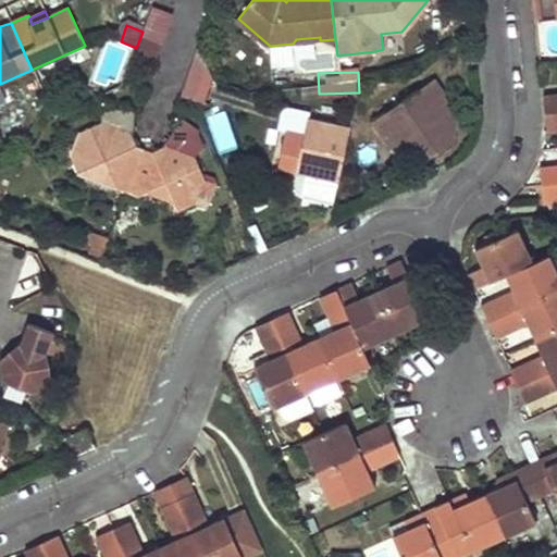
[(444,95),(445,94),(434,79),(374,122),(393,148),(397,145),(433,151),(436,156),(455,141),(459,118),(444,95)]
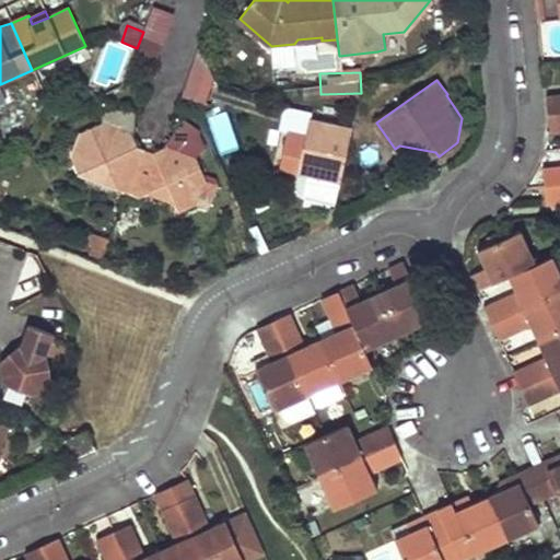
[(559,95),(546,97),(548,115),(559,113),(559,95)]
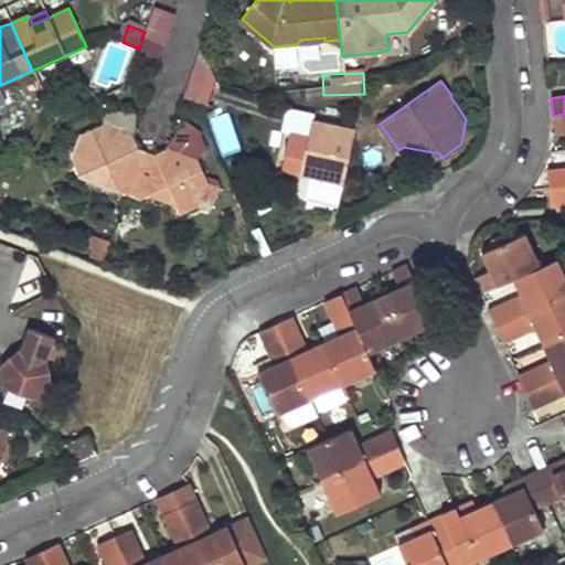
[(210,116),(222,155),(241,149),(228,109),(210,116)]
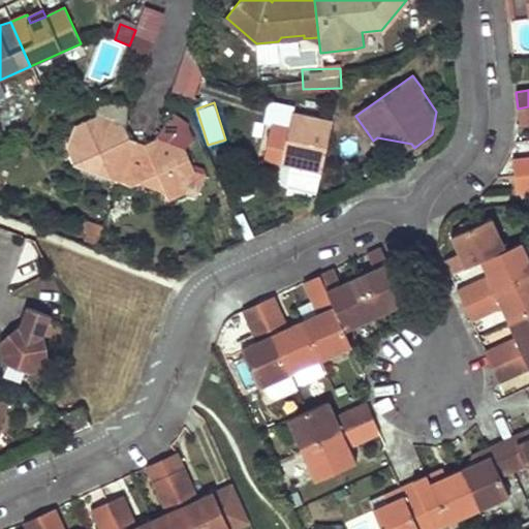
[(72,164),(120,183),(136,142),(130,139),(125,126),(126,120),(127,106),(97,103),(96,117),(75,127),(66,149),(72,164)]
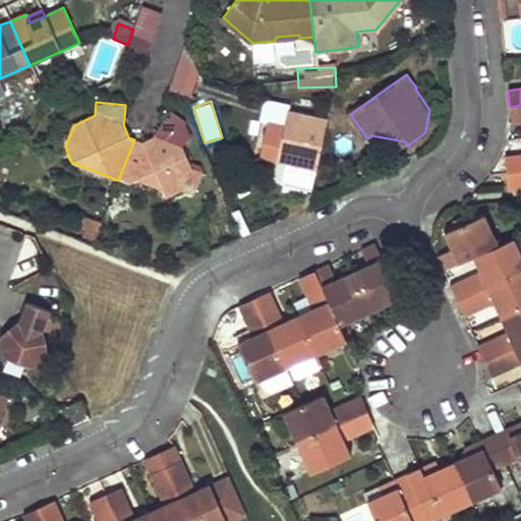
[(520,105),(510,107),(512,123),(520,122),(520,105)]
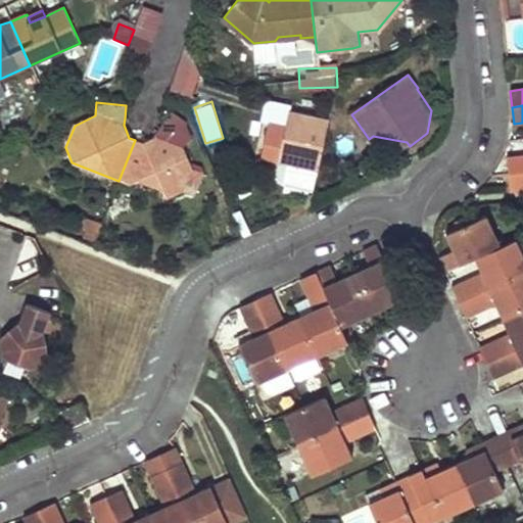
[(317,171),(328,121),(290,112),(285,133),(268,130),(262,159),(279,162),(317,171)]
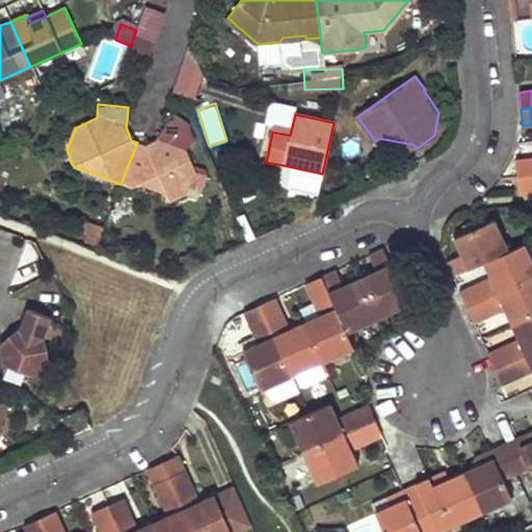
[(144,145),(137,142),(121,184),(132,188),(140,185),(165,193),(169,203),(185,195),(194,171),(185,151),(193,139),(168,122),(160,133),(157,140),(144,145)]
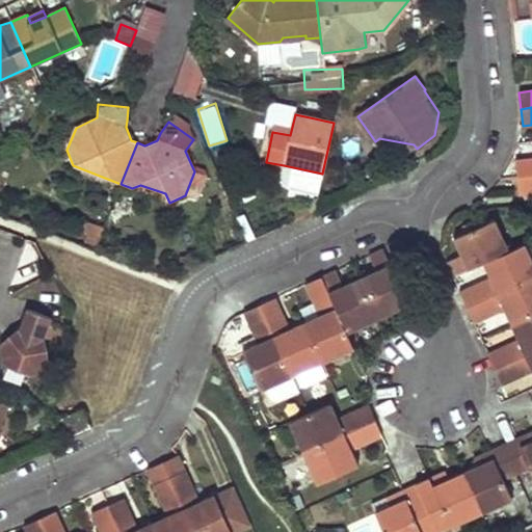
[(531,158),(515,160),(516,178),(531,176),(531,158)]
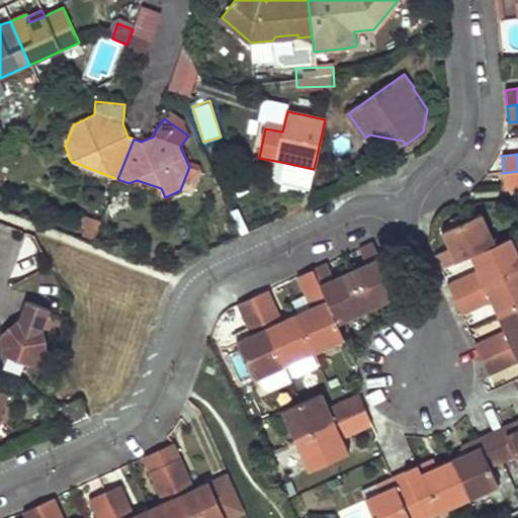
[(517,171),(503,173),(505,190),(517,188),(517,171)]
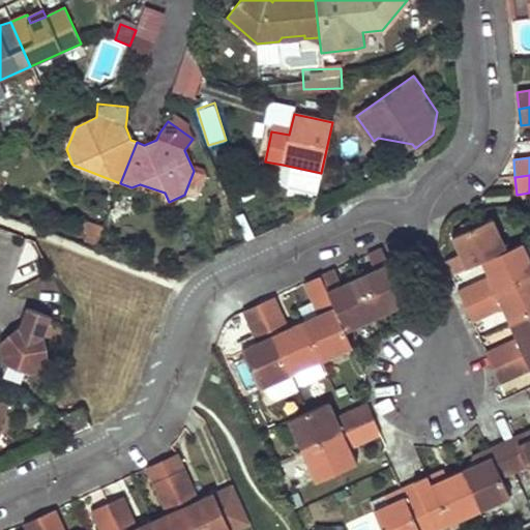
[(452,238),(461,255),(445,262),(451,276),(482,262),(506,251),(493,219),(452,238)]
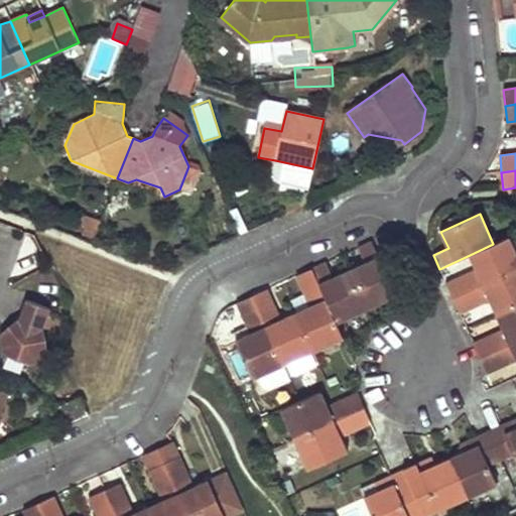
[(515,269),(515,252),(509,237),(493,244),(470,255),(477,269),(445,283),(453,298),(515,269)]
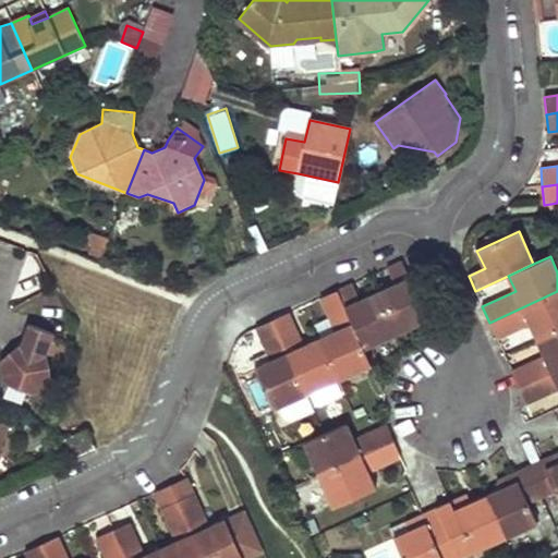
[(396,335),(428,320),(402,262),(387,269),(395,284),(377,293),(396,335)]
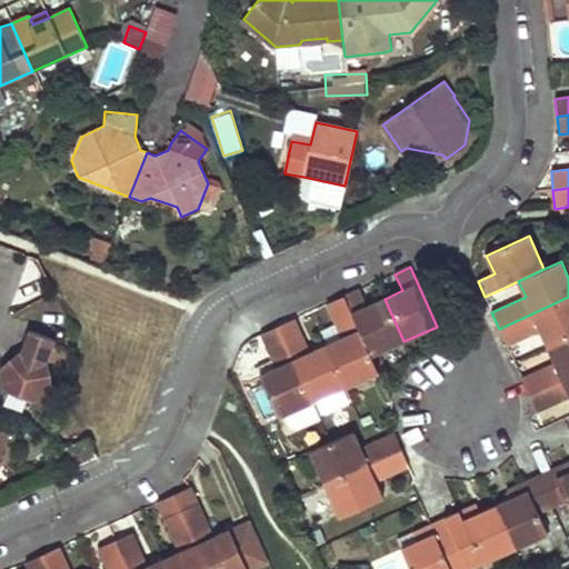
[(343,297),(371,357),(403,341),(385,299),(367,307),(359,290),(343,297)]
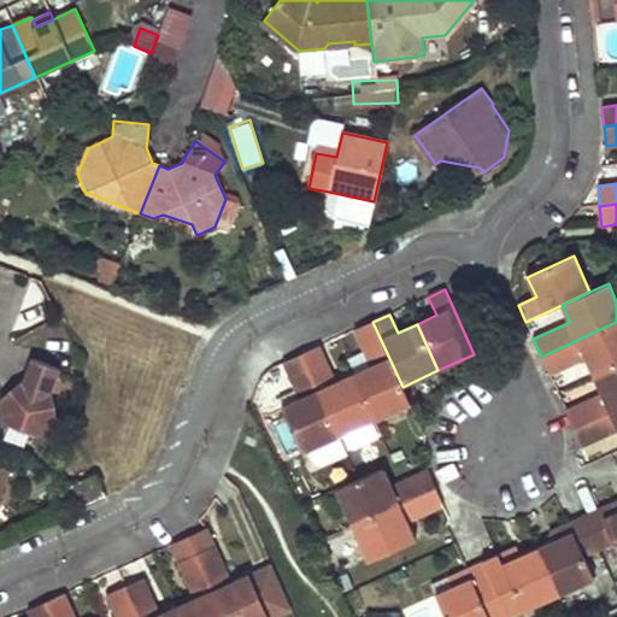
[(354,330),(370,366),(353,374),(375,421),(411,405),(403,387),(372,322),(354,330)]
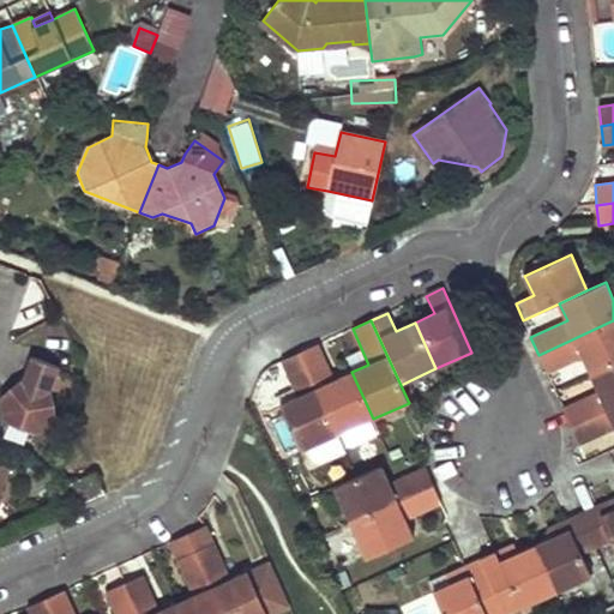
[(591,374),(613,363),(613,320),(539,355),(547,374),(584,357),(591,374)]
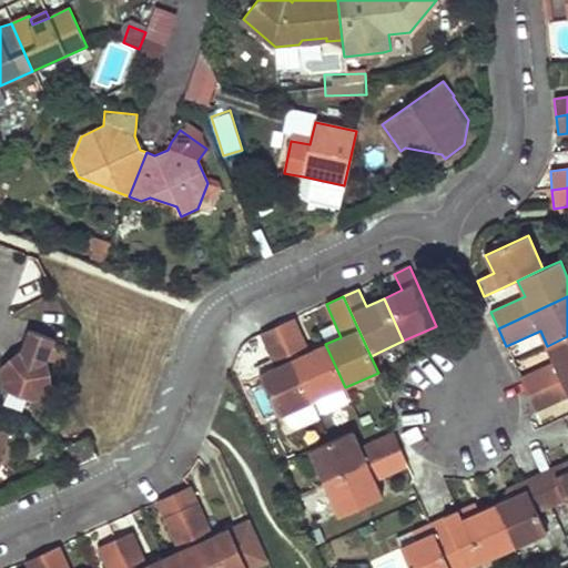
[(325,344),(310,352),(294,318),(277,326),(312,403),(345,387),(325,344)]
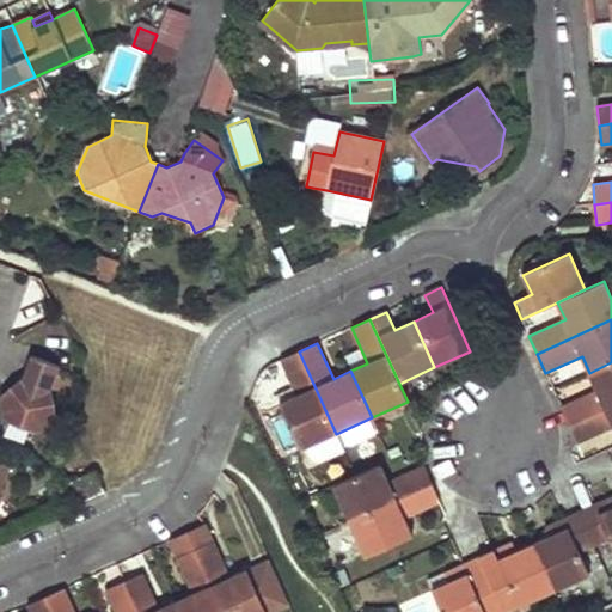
[(281,360),(297,396),(280,403),(300,450),(336,434),(299,352),(281,360)]
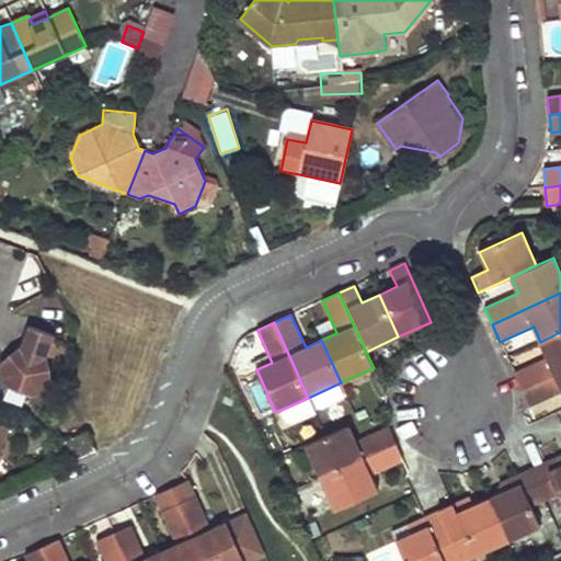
[(59,343),(27,331),(21,347),(0,364),(4,385),(35,397),(52,384),(47,357),(55,355),(59,343)]
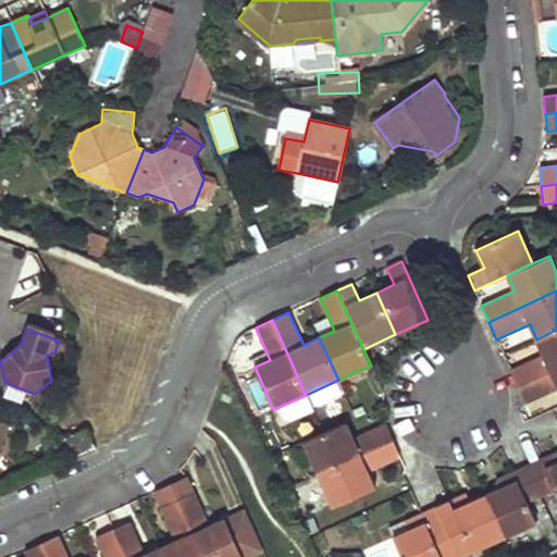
[(556,369),(556,330),(536,339),(544,355),(510,370),(511,372),(518,387),(556,369)]
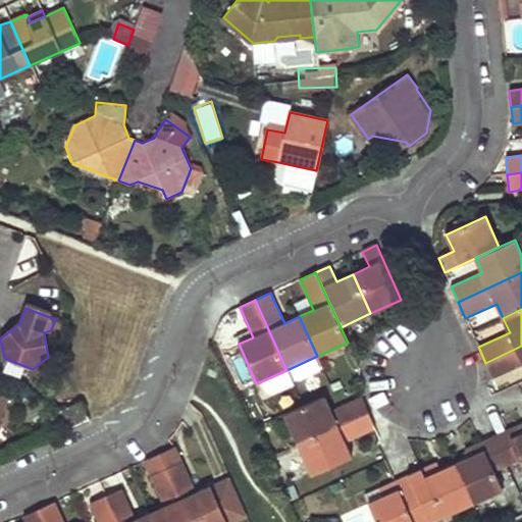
[(521,346),(485,363),(492,378),(521,364),(521,346)]
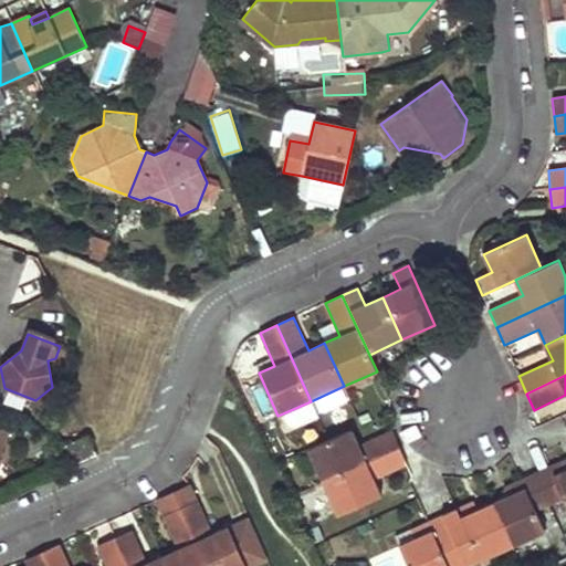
[(0,458),(9,435),(0,430),(0,458)]
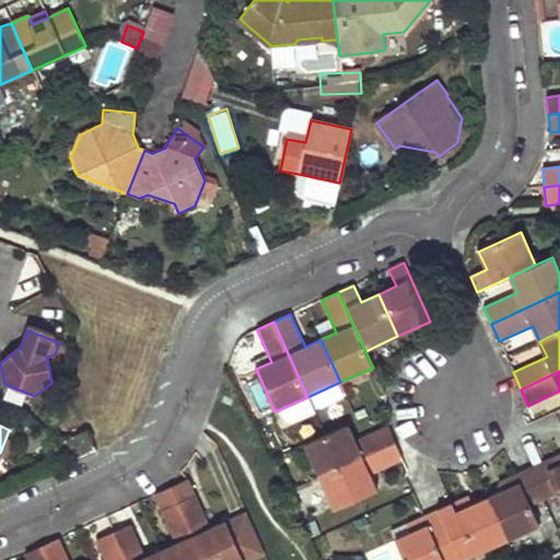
[(305,445),(321,478),(395,443),(388,427),(354,442),(348,426),(325,436),(305,445)]
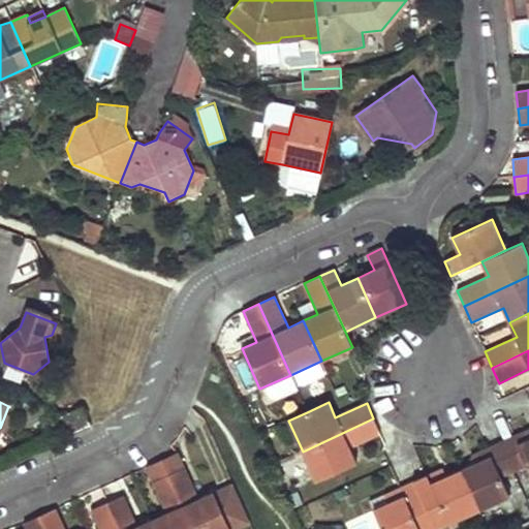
[(93,425),(86,408),(57,422),(65,439),(94,427),(93,425)]
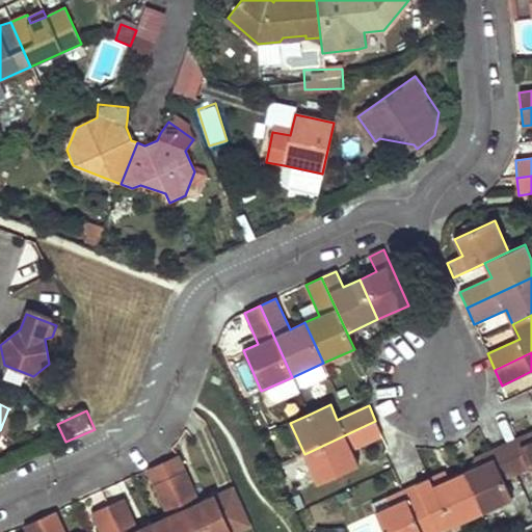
[(304,454),(318,484),(358,467),(351,452),(382,437),(375,421),(304,454)]
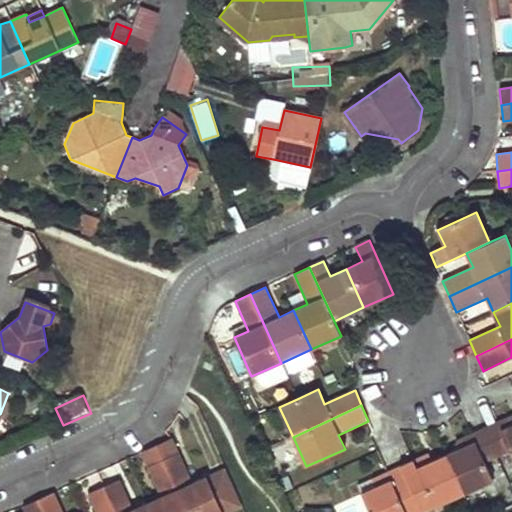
[(511,416),(511,415),(497,422),(484,428),(497,456),(509,450),(511,456),(511,416)]
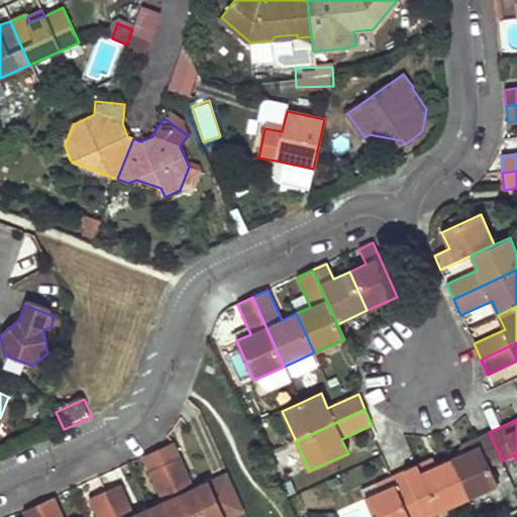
[(449,459),(468,499),(497,485),(489,467),(502,460),(489,432),(477,438),(460,445),(463,453),(449,459)]
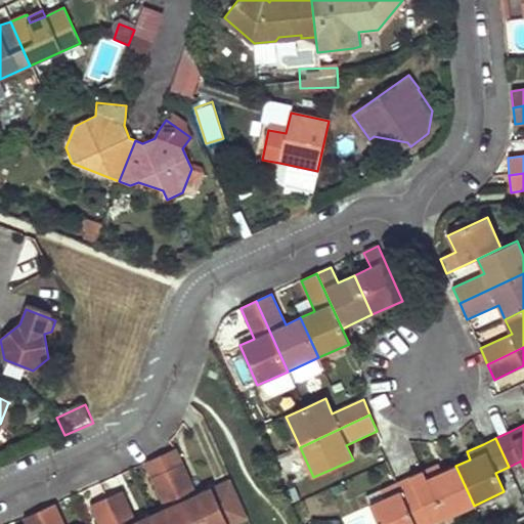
[(161,455),(190,523),(227,523),(212,487),(197,494),(176,448),(161,455)]
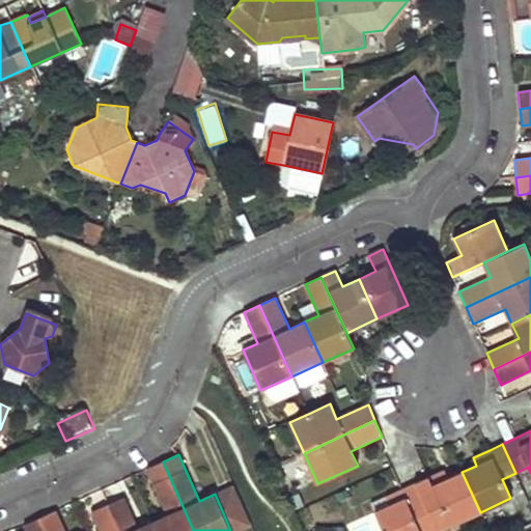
[(157,530),(193,530),(163,462),(146,469),(167,515),(152,522),(157,530)]
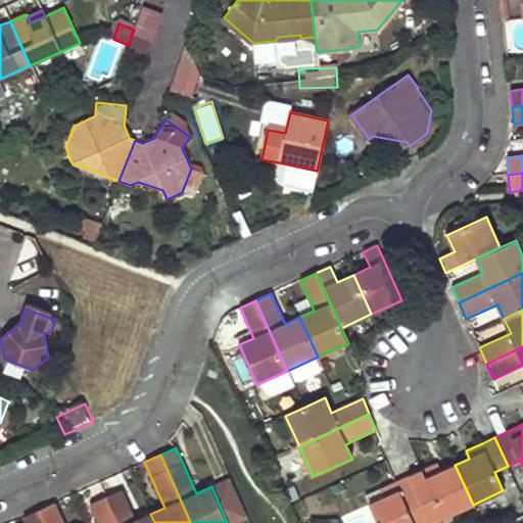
[(473,505),(455,465),(428,477),(425,469),(421,470),(409,476),(422,506),(434,500),(442,518),(473,505)]
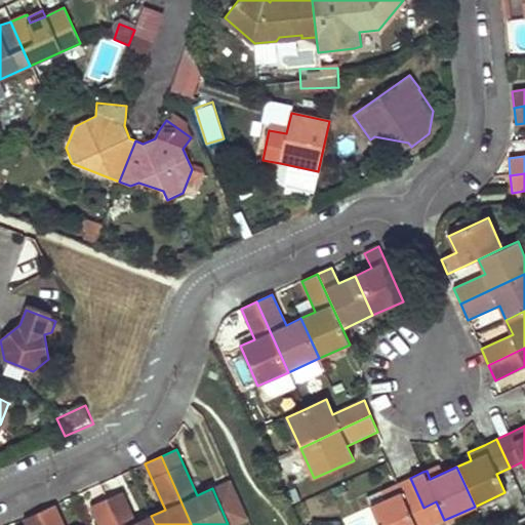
[(366,497),(378,524),(415,524),(410,513),(423,508),(410,478),(397,484),(366,497)]
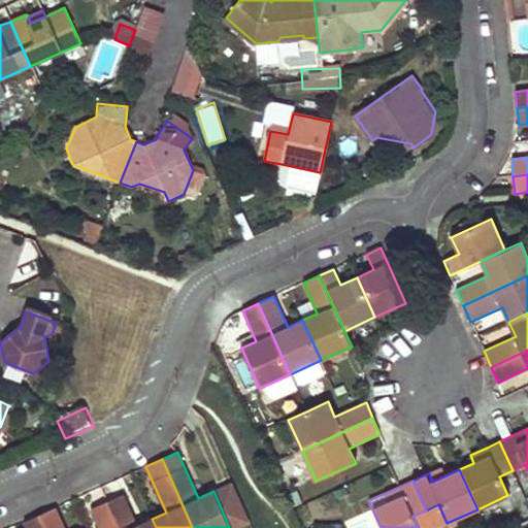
[(107,501),(119,527),(156,527),(152,519),(137,526),(123,494),(107,501)]
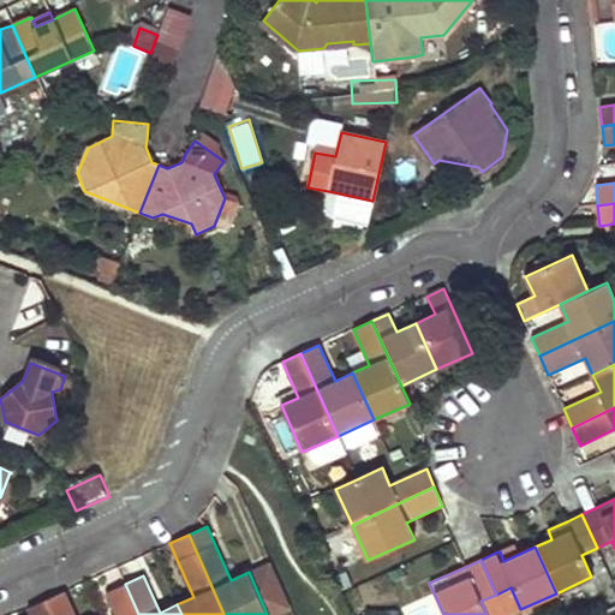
[(138,614),(125,584),(106,592),(117,614),(138,614)]
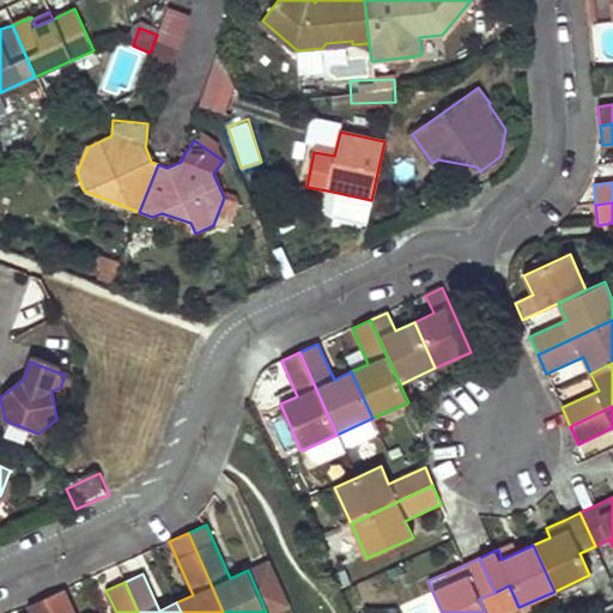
[(46,598),(52,612),(74,612),(65,589),(46,598)]
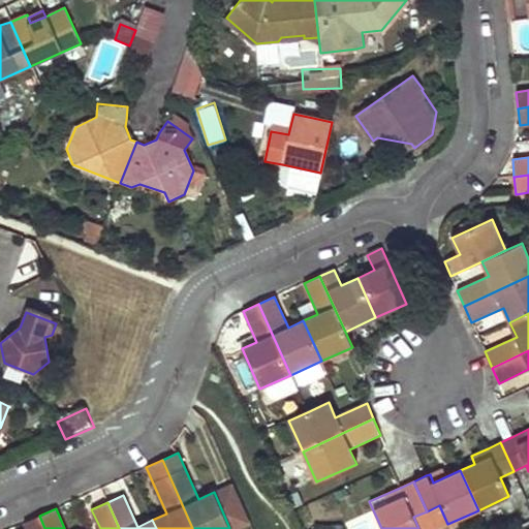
[(44,528),(39,516),(24,523),(26,528),(44,528)]
